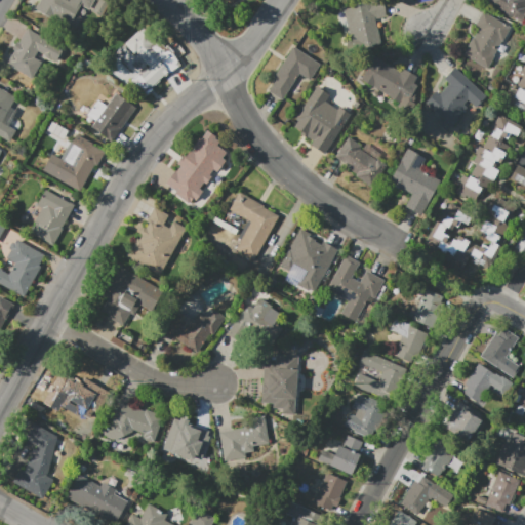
[(35,8),(39,0),(104,0),(108,2),(99,17),(88,12),(77,32),(35,8)]
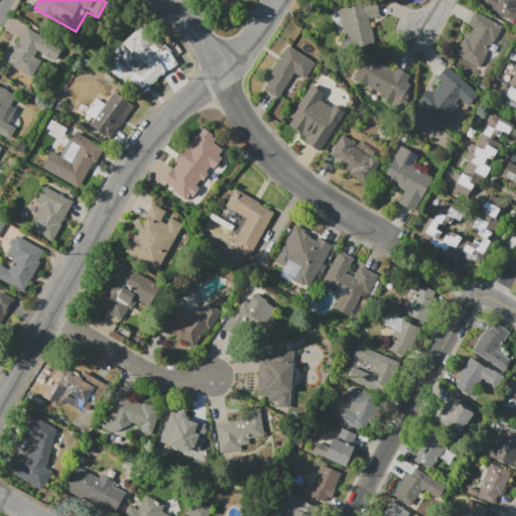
[(339,9),(372,0),(376,0),(381,16),(369,19),(375,43),(346,51),(342,35),(345,35),(339,9)]
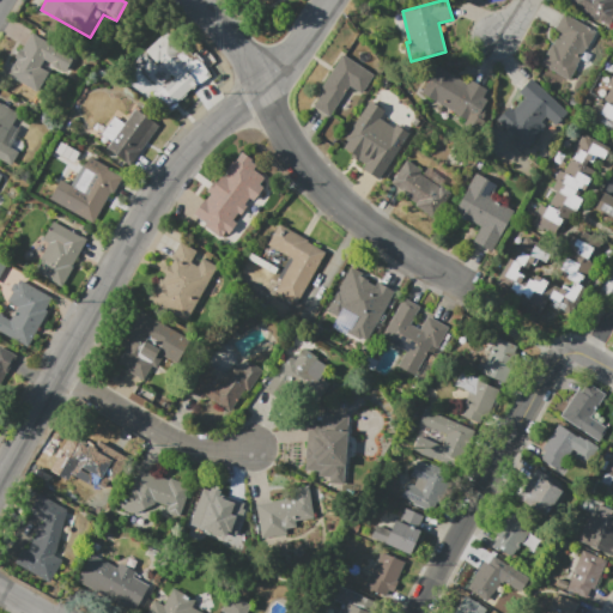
[(570,0),(612,0),(612,17),(608,26),(568,5),(570,0)]
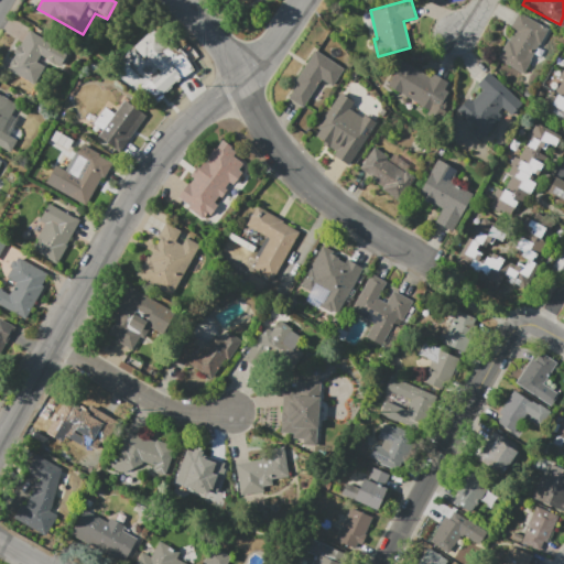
[(497,60),(513,30),(510,28),(519,12),(549,29),(523,74),(497,60)]
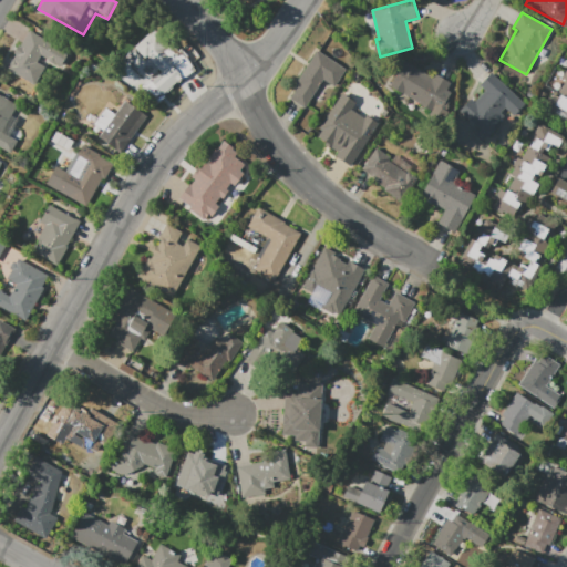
[(177,81),(171,86),(173,88),(163,95),(164,96),(156,104),(142,86),(150,80),(151,82),(162,72),(147,58),(144,60),(133,49),(154,28),(178,51),(181,49),(188,57),(186,58),(195,70),(179,83),(177,81)]
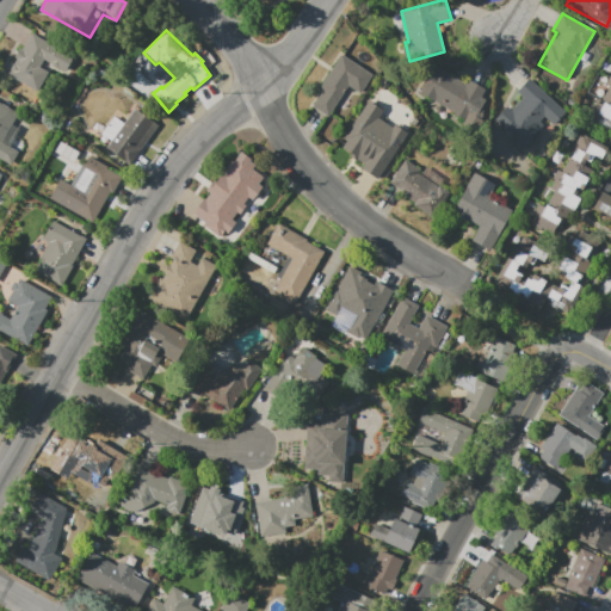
[(6,76),(16,59),(13,57),(20,45),(23,47),(31,31),(76,56),(67,72),(44,60),(41,66),(49,71),(36,93),(6,76)]
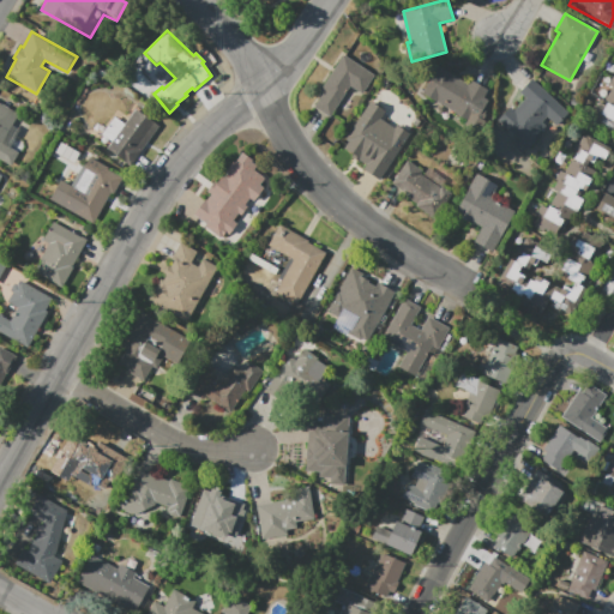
[(343,54),(374,76),(362,94),(350,86),(330,116),(313,104),(321,91),(320,89),(343,54)]
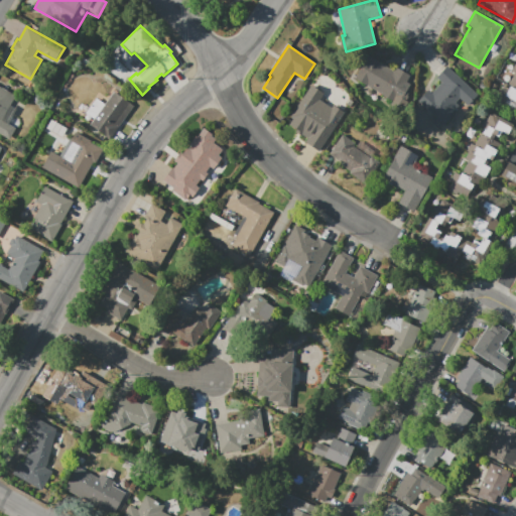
[(355,79),(367,56),(394,72),(396,68),(410,76),(395,102),(355,79)]
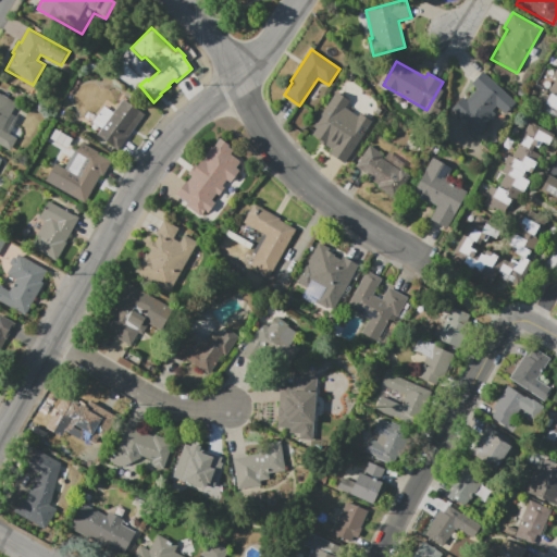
[(556,125),(534,111),(541,101),(537,100),(543,91),(546,94),(555,78),(552,77),(556,69),(556,125)]
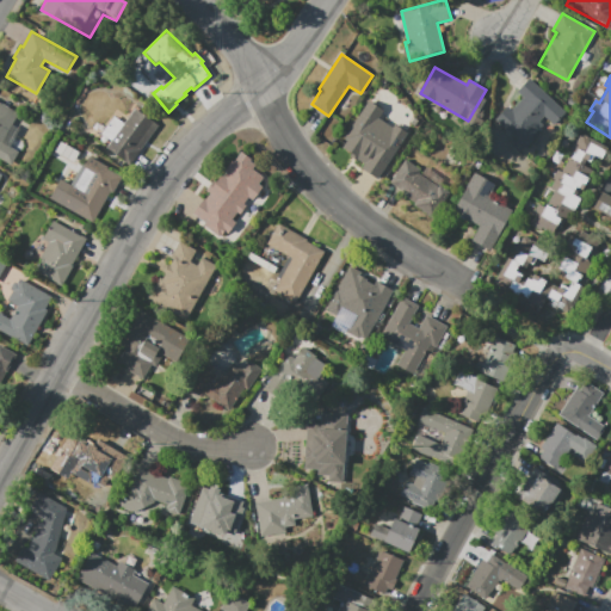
[(531,79),(568,113),(555,128),(544,117),(539,122),(543,125),(519,152),(510,143),(514,139),(493,119),(506,105),(512,110),(523,98),(518,93),(531,79)]
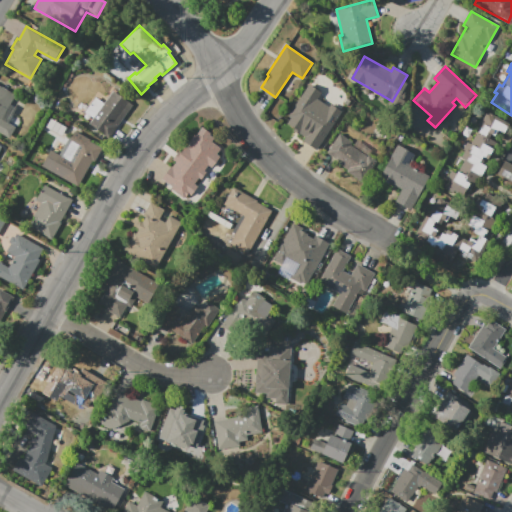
[(341,112),(316,151),(302,142),(305,137),(286,125),(291,117),(288,115),(308,84),(322,93),(318,99),(329,106),(330,104),(341,112)]
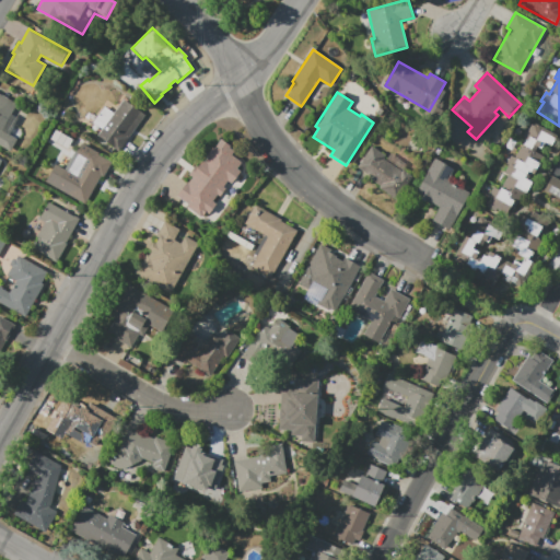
[(0,146),(0,93),(16,103),(3,127),(20,136),(10,152),(0,146)]
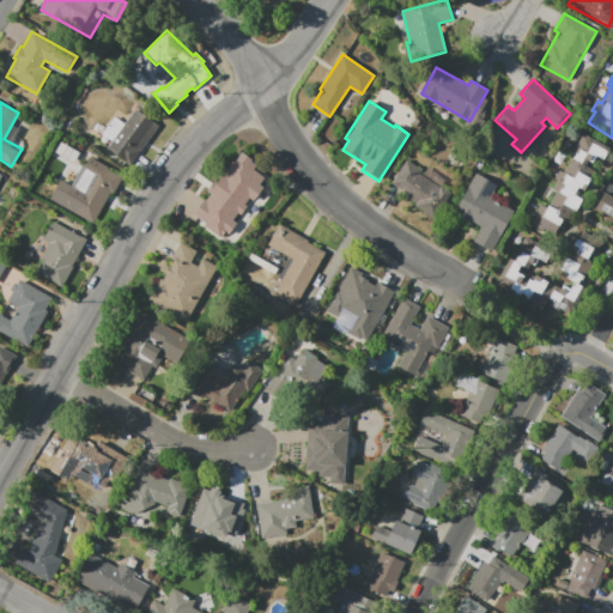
[(105,150),(111,140),(102,134),(115,117),(123,123),(135,108),(159,125),(129,167),(105,150)]
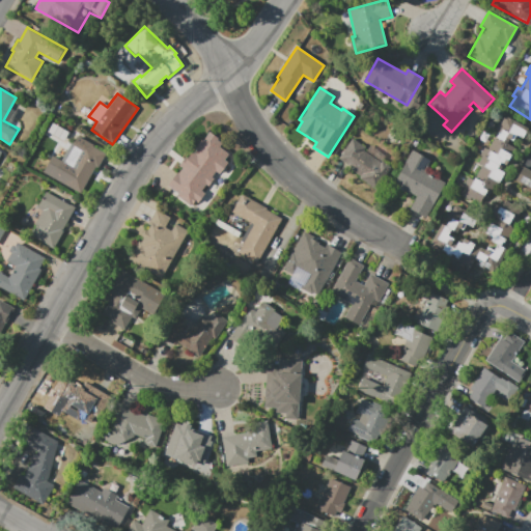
[(462,195),(467,186),(464,184),(480,156),(504,115),(527,129),(522,138),(516,135),(512,141),(509,140),(507,143),(515,148),(506,165),(501,162),(498,166),(505,170),(487,199),(483,196),(479,203),(473,200),(473,201),(462,195)]
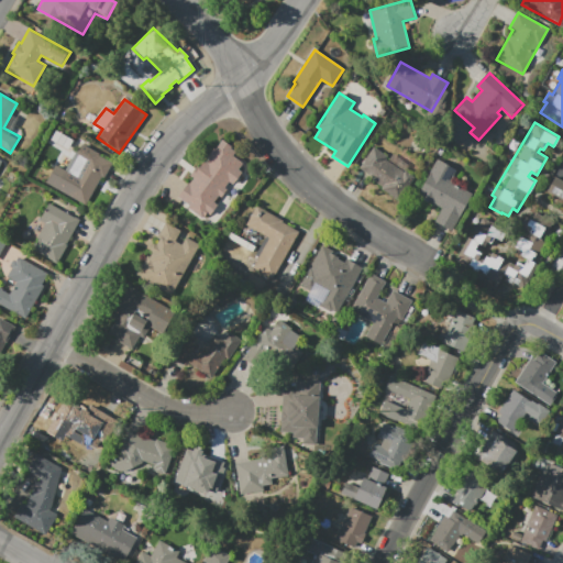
[(44,184),(55,165),(65,170),(77,148),(78,150),(83,143),(101,153),(99,156),(112,163),(103,177),(102,177),(86,207),(44,184)]
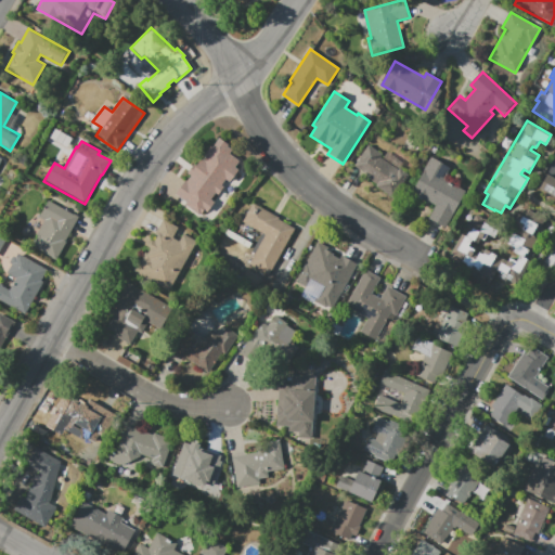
[(173,196),(184,181),(186,183),(192,176),(189,172),(194,165),(196,167),(202,160),(203,162),(207,156),(205,155),(211,146),(214,147),(217,143),(239,159),(234,166),(239,169),(229,181),(226,178),(220,184),(222,186),(218,193),(216,191),(209,198),(214,203),(207,210),(204,208),(198,216),(173,196)]
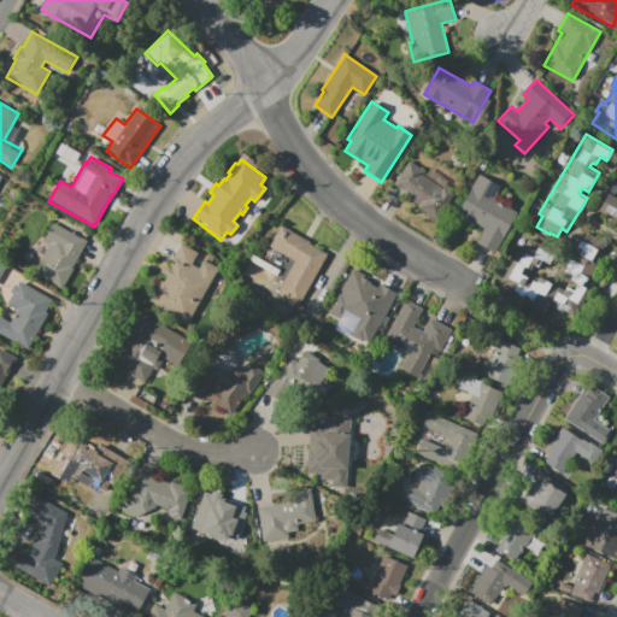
[(410,159),(427,170),(423,175),(425,176),(430,169),(448,181),(444,187),(456,194),(438,221),(417,207),(419,205),(407,197),(409,195),(393,186),(410,159)]
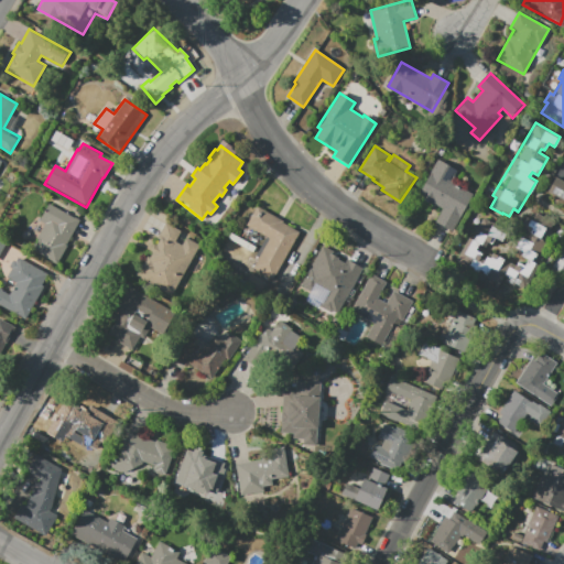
[(415,196),(437,159),(458,171),(452,182),(475,194),(452,234),(434,223),(441,210),(415,196)]
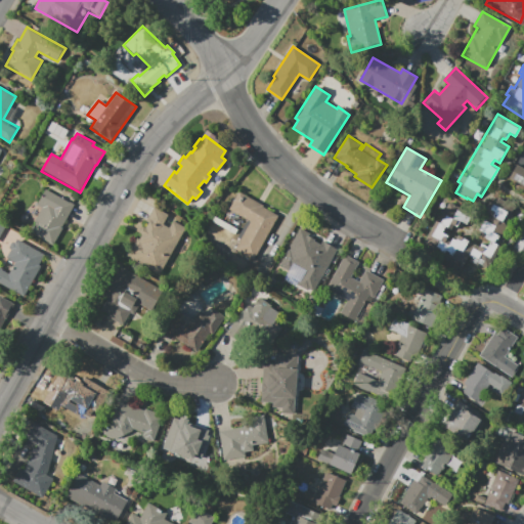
[(517,165),(523,169),(523,186),(510,178),(517,165)]
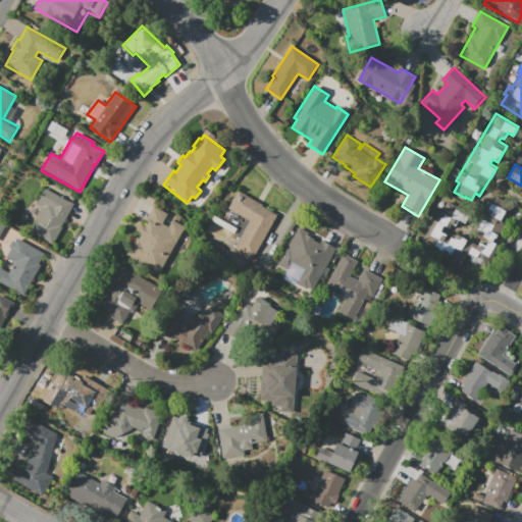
[(46,188),(74,204),(52,245),(28,230),(41,206),(37,204),(46,188)]
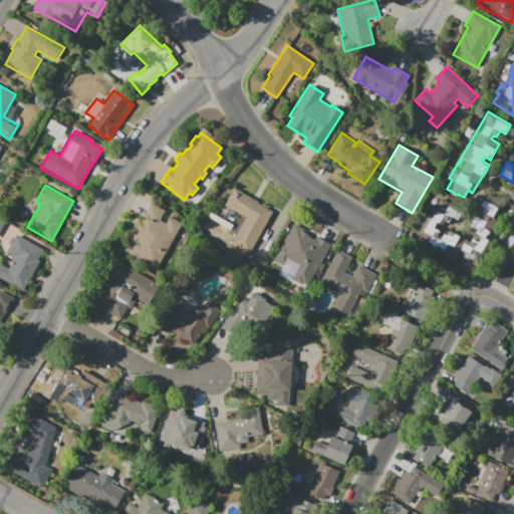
[(249,256),(230,246),(245,217),(225,206),(234,188),(259,202),(258,203),(273,211),(249,256)]
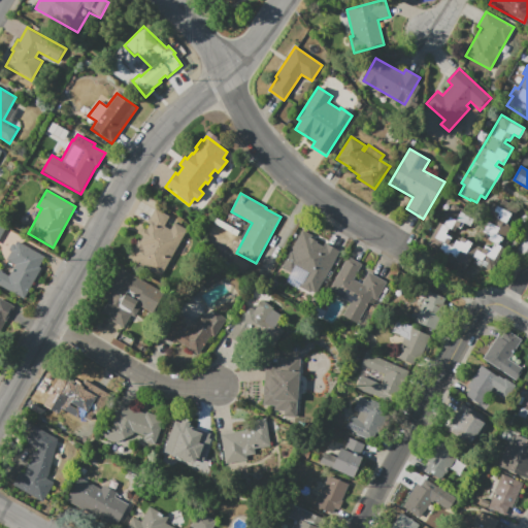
[(508,241),(491,270),(483,266),(482,268),(472,263),(474,259),(472,258),(462,275),(451,268),(454,264),(424,246),(444,210),(448,212),(453,203),(474,217),(467,228),(462,225),(460,229),(456,227),(454,232),(448,228),(444,234),(452,237),(450,240),(454,243),(455,240),(458,241),(461,236),(477,246),(485,234),(482,232),(491,216),(488,213),(494,203),(497,205),(501,198),(521,209),(503,238),(508,241)]
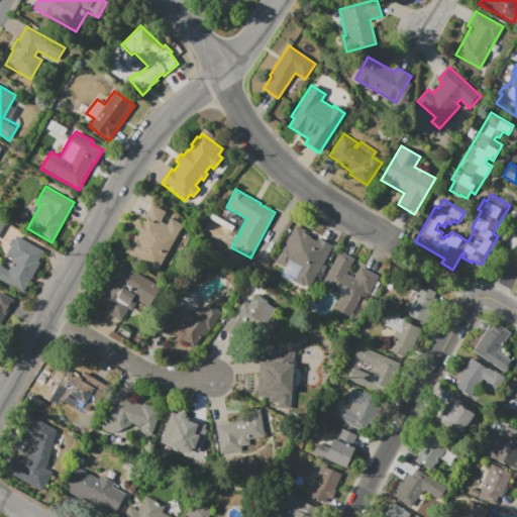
[(158,273),(124,254),(135,234),(137,235),(139,231),(137,230),(141,223),(143,224),(146,219),(143,218),(152,203),(176,216),(174,219),(184,224),(158,273)]
